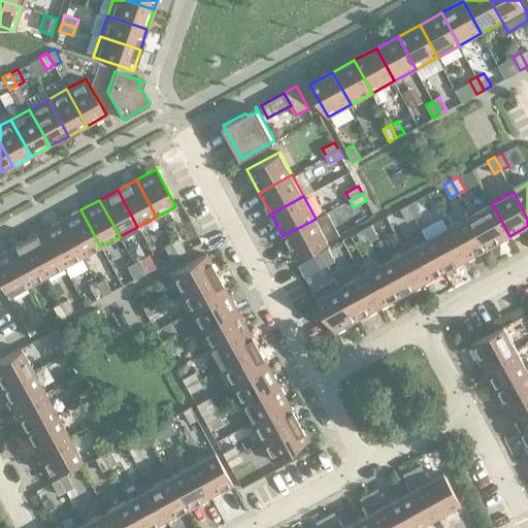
[(422,213),(415,200),(407,204),(415,217),(422,213)]
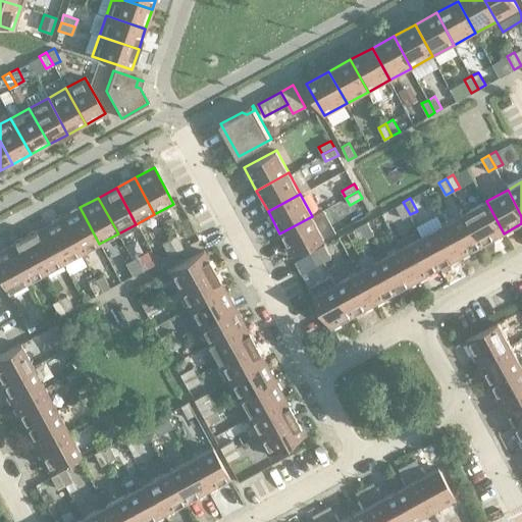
[(504,233),(486,201),(464,213),(482,246),(504,233)]
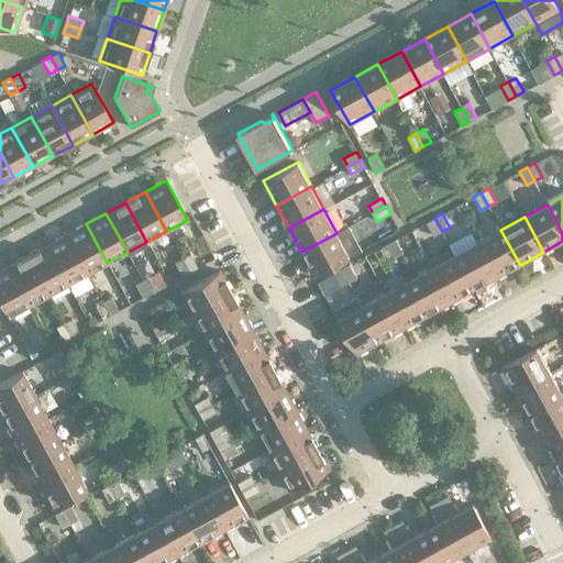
[(442,231),(434,218),(427,222),(434,235),(442,231)]
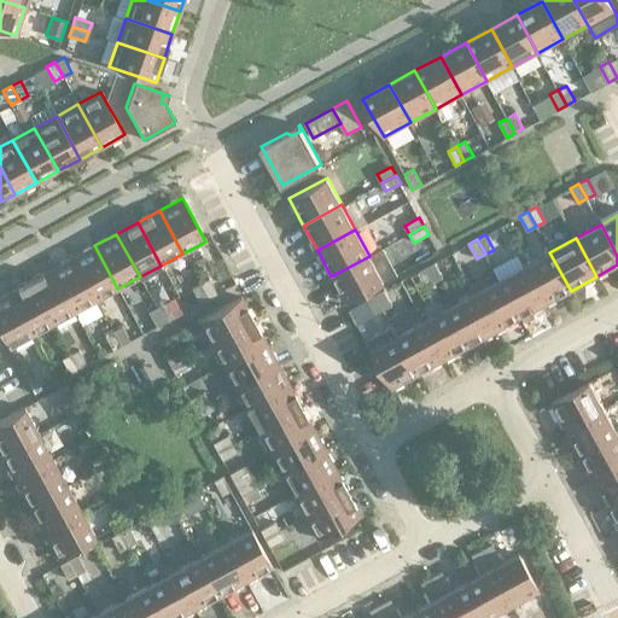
[(117,289),(94,245),(73,257),(97,301),(117,289)]
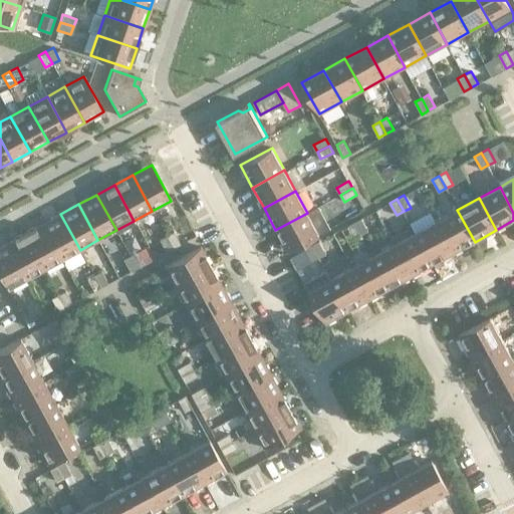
[(475,242),(457,210),(436,222),(454,253),(475,242)]
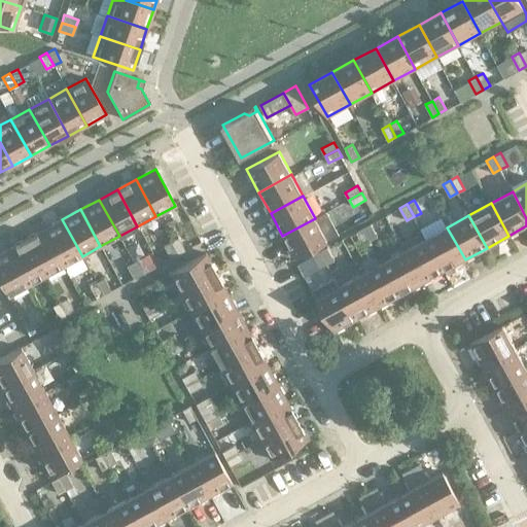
[(327,241),(315,218),(282,236),(294,258),(327,241)]
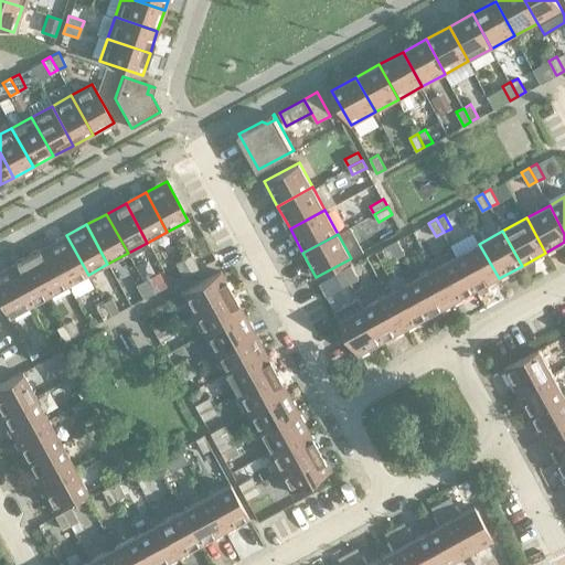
[(88,275),(66,235),(46,246),(68,286),(88,275)]
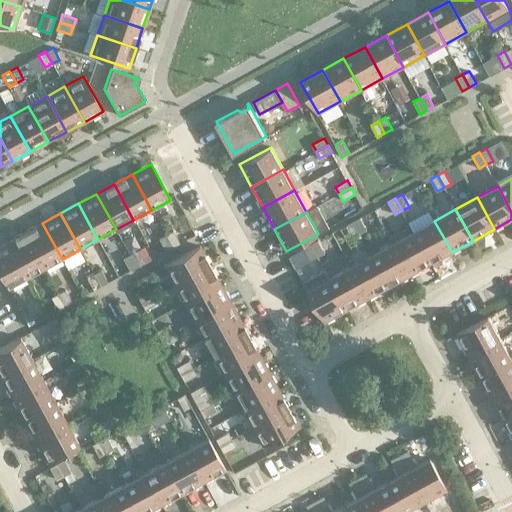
[(367,230),(360,217),(353,221),(360,233),(367,230)]
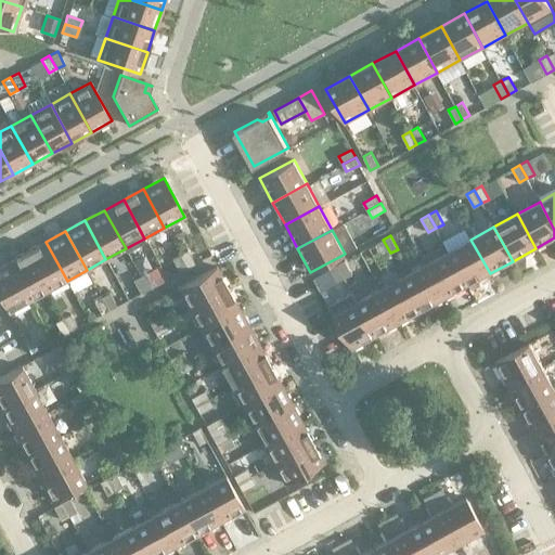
[(390,253),(383,240),(375,244),(382,257),(390,253)]
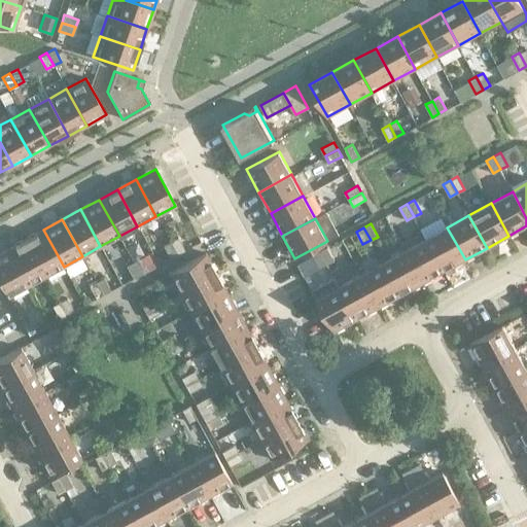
[(465,259),(447,227),(425,239),(444,272),(465,259)]
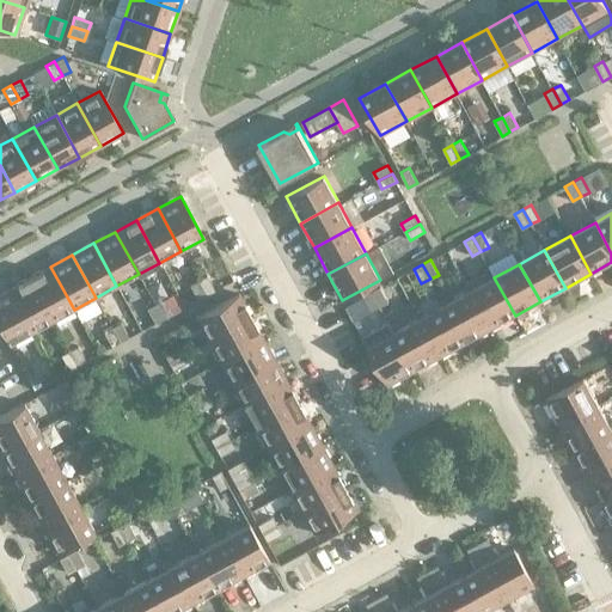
[(74,310),(50,267),(29,279),(53,322),(74,310)]
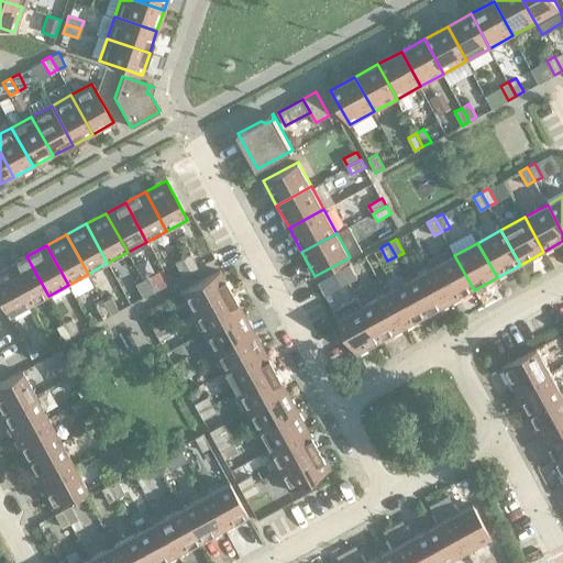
[(189,254),(181,258),(189,272),(197,267),(189,254)]
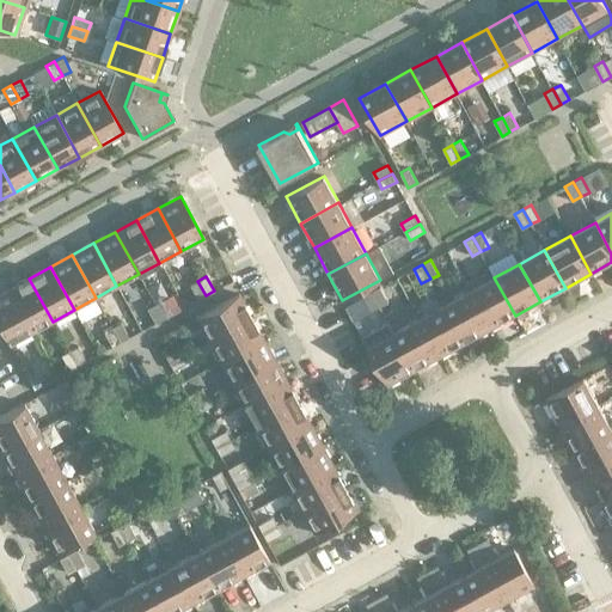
[(515,316),(494,277),(469,292),(490,329),(515,316)]
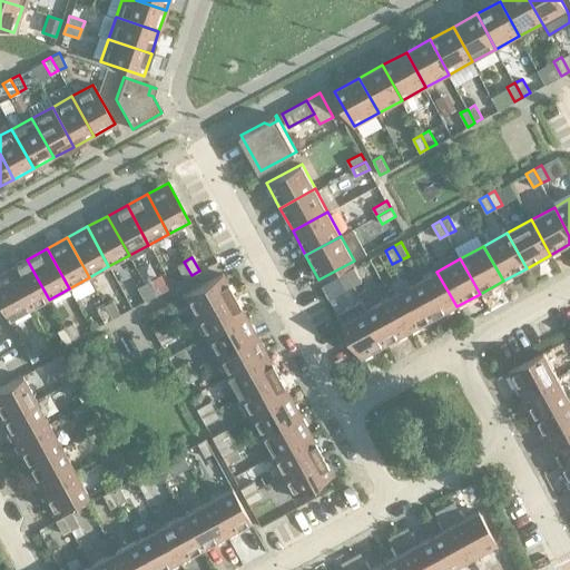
[(49,300),(27,259),(7,271),(29,311),(49,300)]
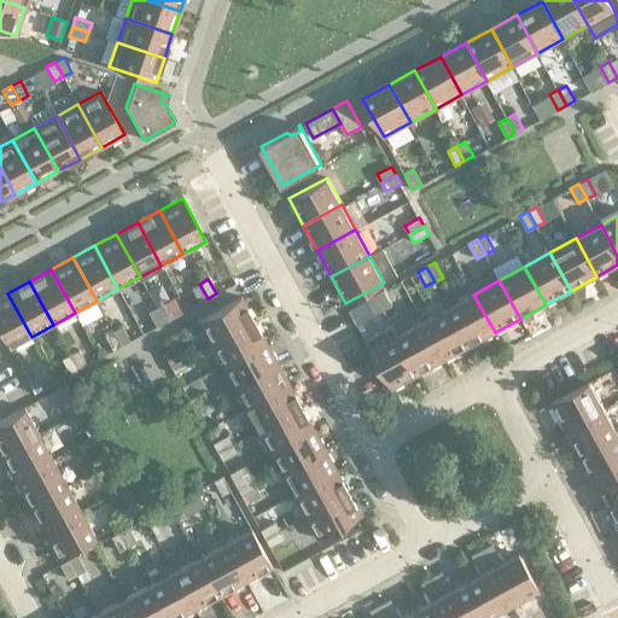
[(208,298),(199,284),(191,289),(199,303),(208,298)]
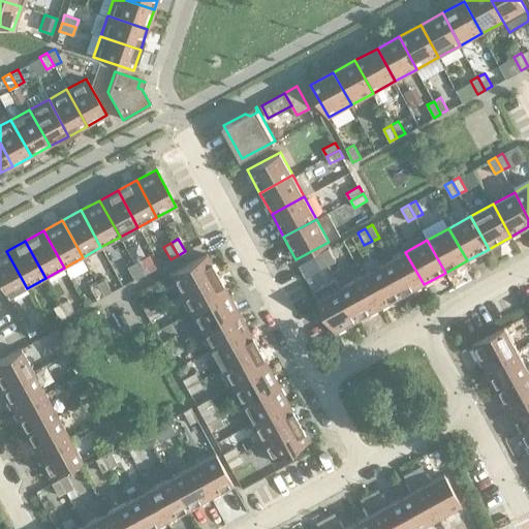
[(336,261),(329,248),(321,252),(329,265),(336,261)]
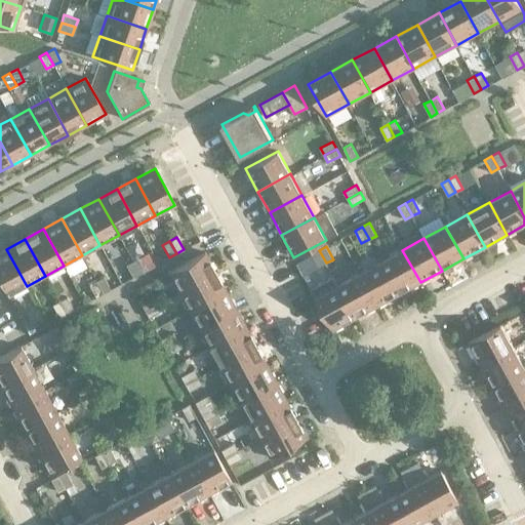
[(27,286),(6,249),(0,252),(0,283),(7,296),(27,286)]
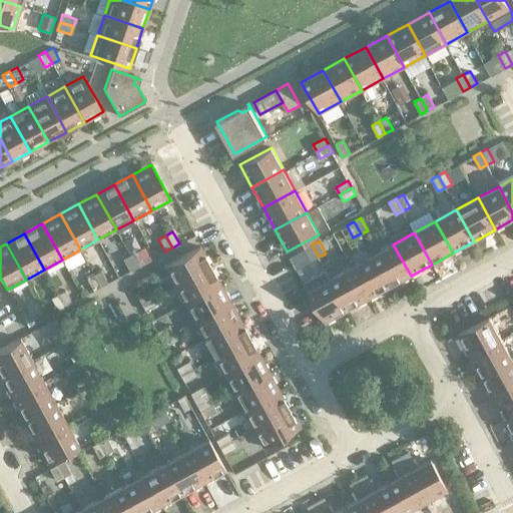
[(319,257),(312,244),(305,248),(311,261),(319,257)]
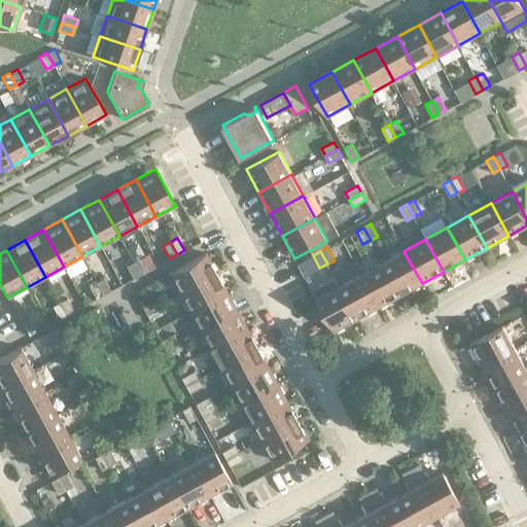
[(422,283),(403,251),(383,262),(400,295),(422,283)]
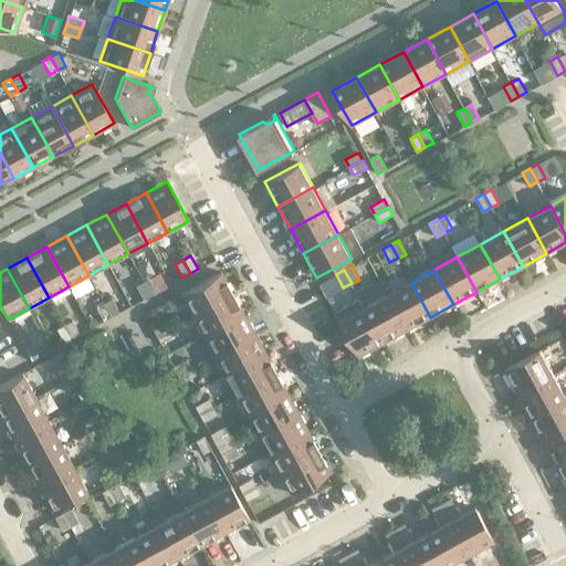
[(232,293),(220,272),(181,294),(192,314),(232,293)]
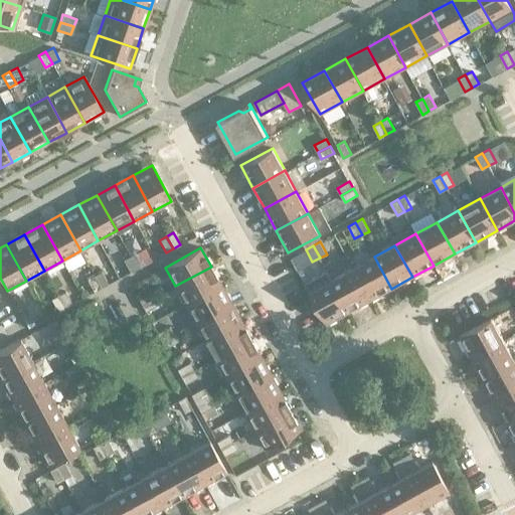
[(137,252),(130,255),(137,269),(144,265),(137,252)]
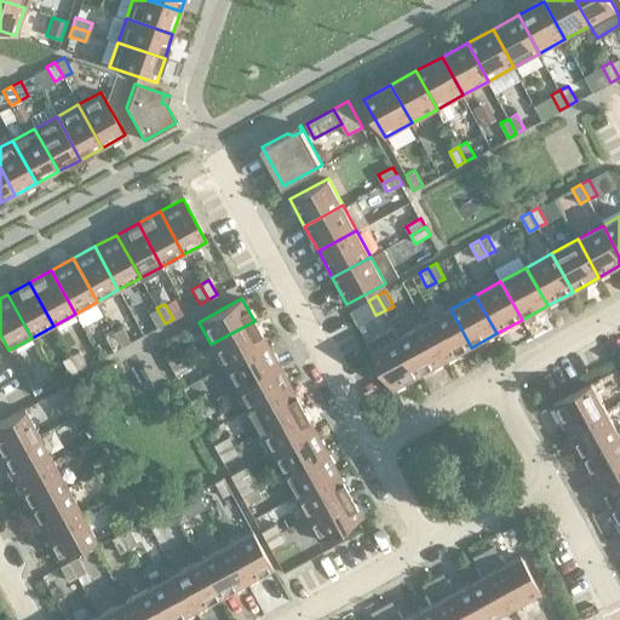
[(165,323),(156,308),(148,313),(156,328),(165,323)]
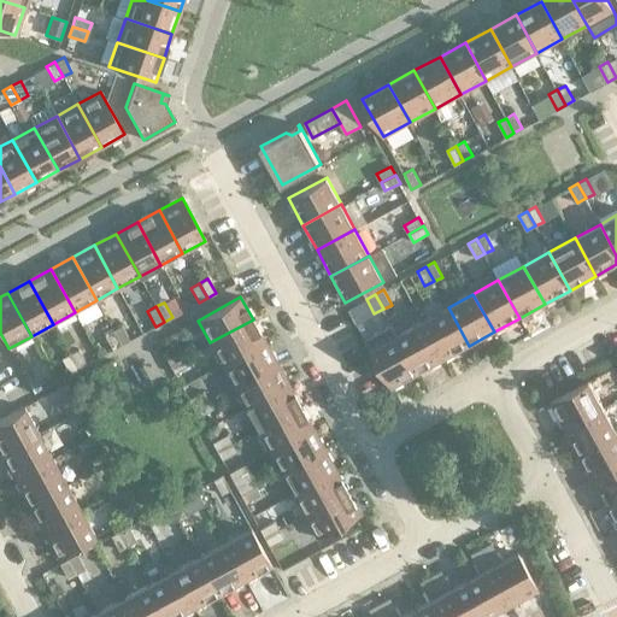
[(469,346),(448,307),(422,322),(442,359),(469,346)]
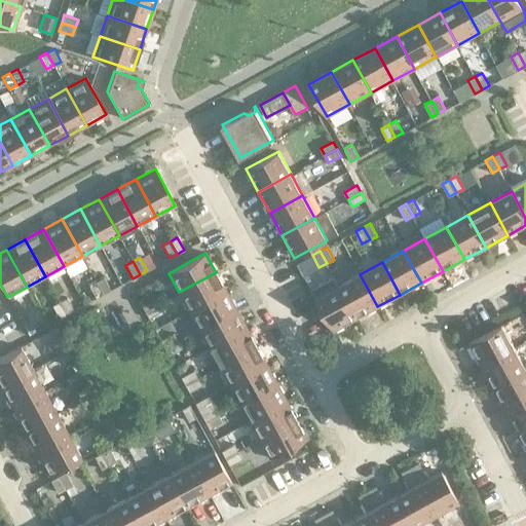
[(225,291),(216,272),(179,292),(189,310),(225,291)]
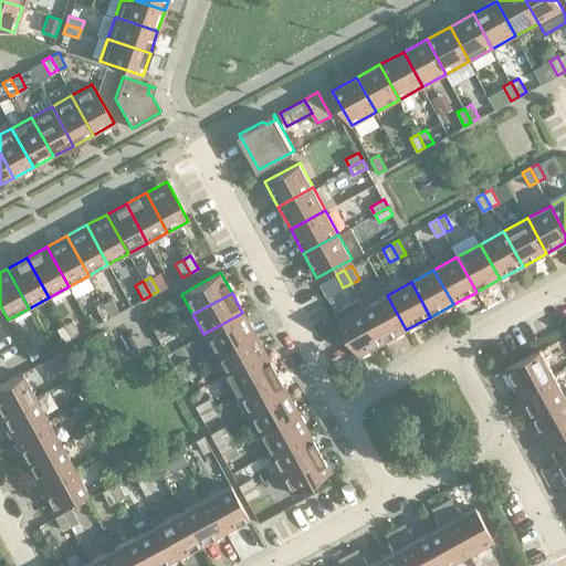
[(406,329),(387,295),(364,307),(383,343),(406,329)]
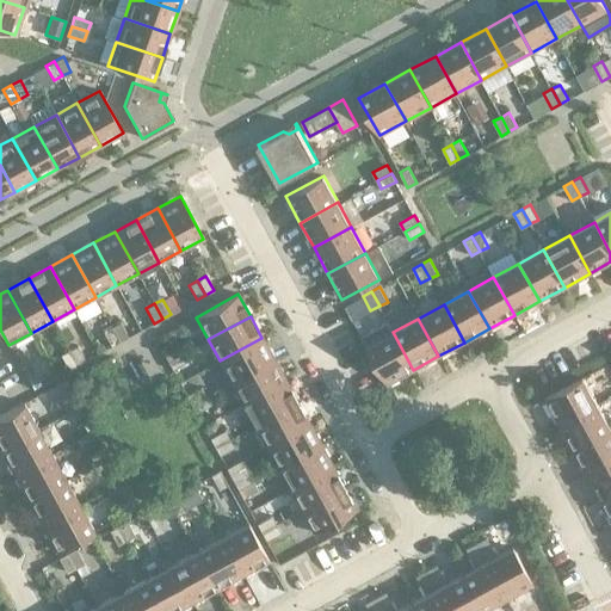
[(119,322),(111,327),(119,341),(128,338),(119,322)]
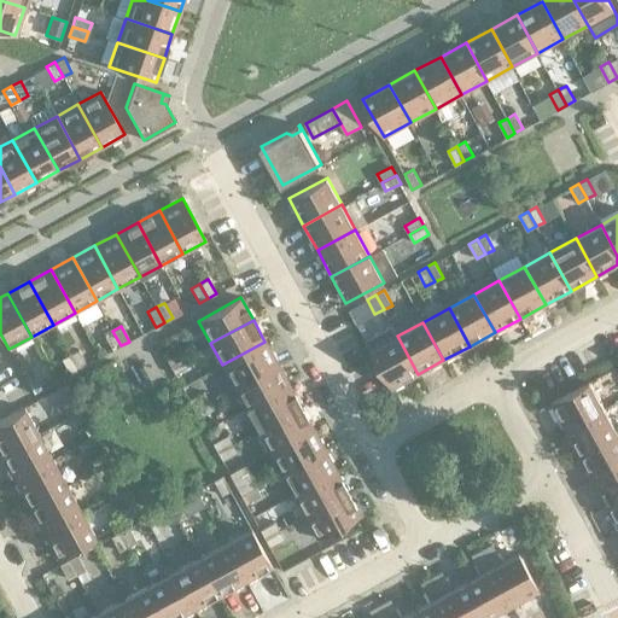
[(391,326),(366,340),(392,389),(418,374),(397,336),(391,326)]
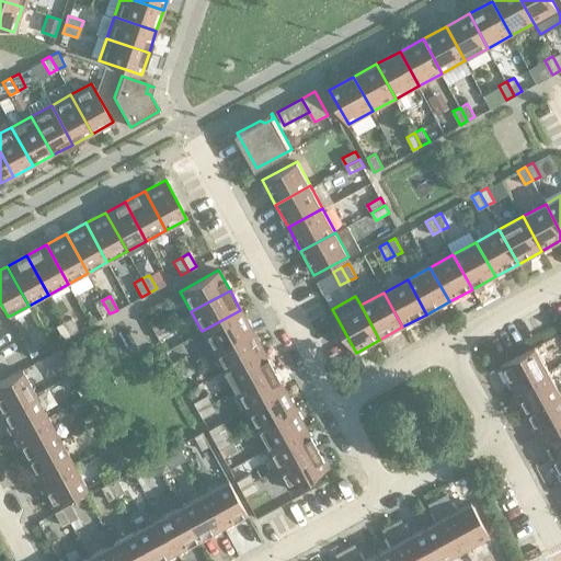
[(110,313),(102,300),(94,305),(102,318),(110,313)]
